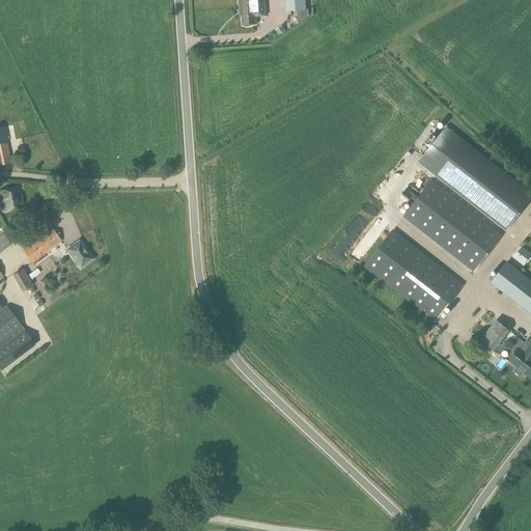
[(256,25),(256,18),(266,17),(264,0),(240,0),(239,0),(239,10),(241,10),(241,18),(242,18),(243,26),(256,25)]
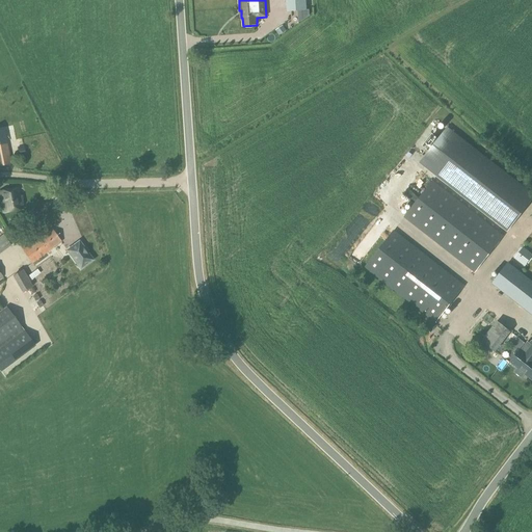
[(286,0),(287,11),(307,10),(306,0),(286,0)]
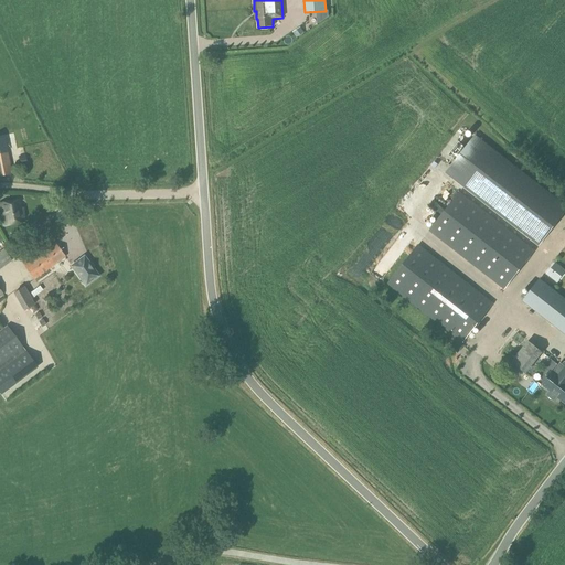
[(300,28),(292,32),(297,38),(304,32),(300,28)]
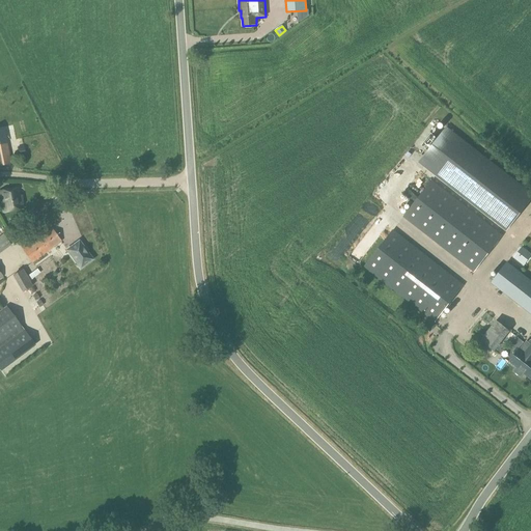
[(428,151),(419,163),(506,231),(530,199),(530,193),(477,151),(447,128),(441,135),(439,133),(436,137),(431,134),(422,146),(428,151)]
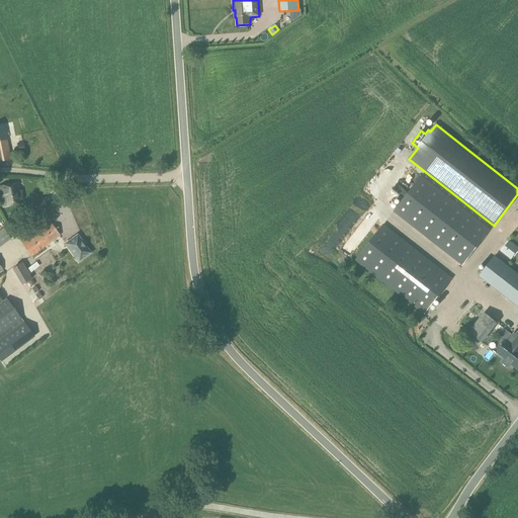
[(0,162),(11,160),(7,140),(0,141),(0,162)]
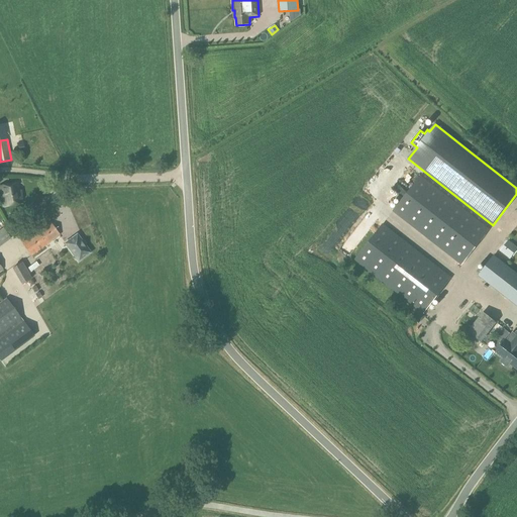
[(461,266),(490,229),(410,167),(392,189),(403,198),(393,211),(461,266)]
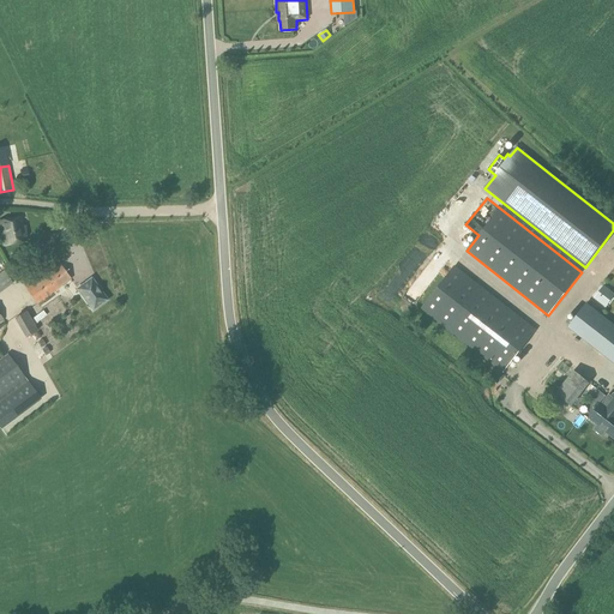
[(26,241),(22,217),(0,222),(0,229),(4,246),(26,241)]
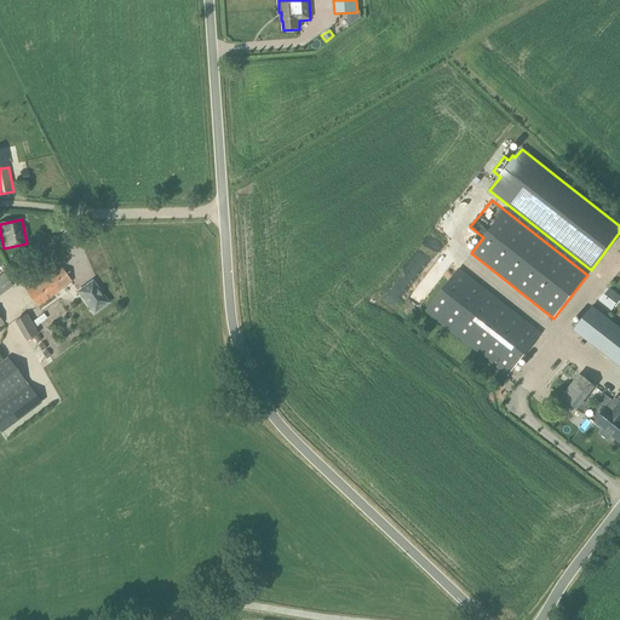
[(38,308),(72,282),(61,268),(27,292),(38,308)]
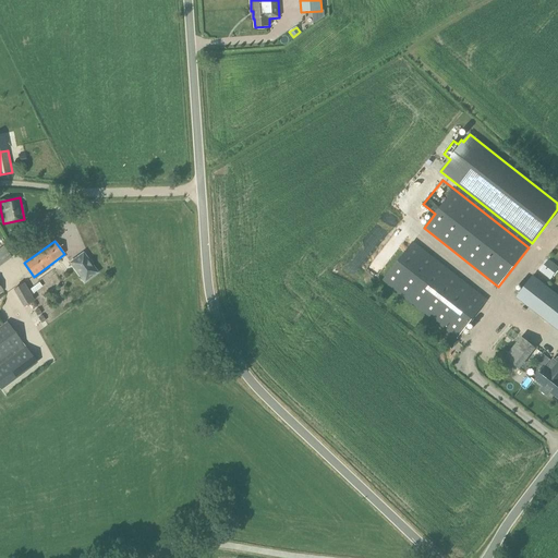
[(0,266),(12,257),(11,256),(17,252),(11,242),(4,247),(3,246),(0,249),(0,266)]
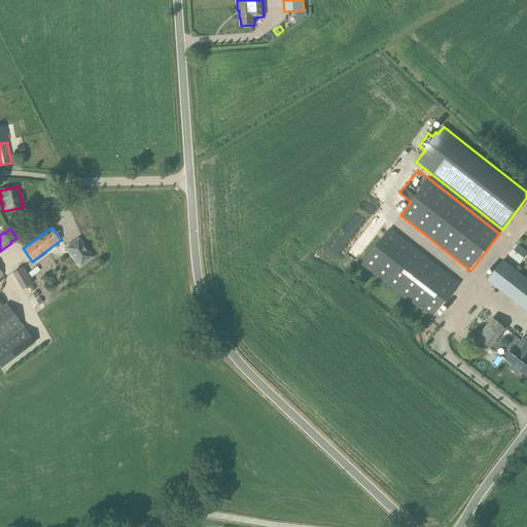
[(361,266),(431,320),(460,283),(390,229),(361,266)]
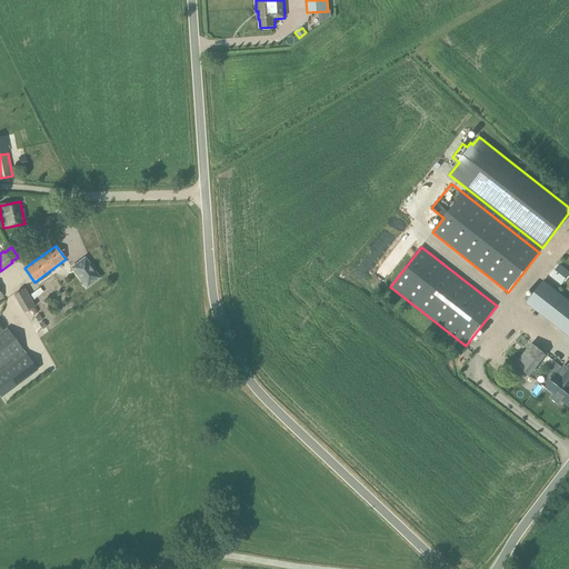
[(71,269),(87,289),(100,279),(85,259),(71,269)]
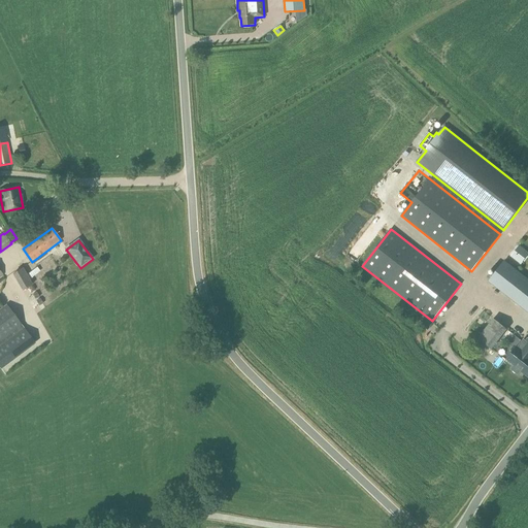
[(527,311),(527,279),(504,262),(489,282),(527,311)]
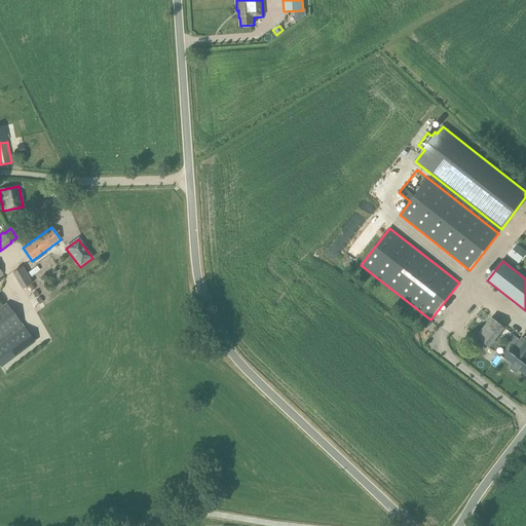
[(22,290),(32,284),(23,267),(12,273),(22,290)]
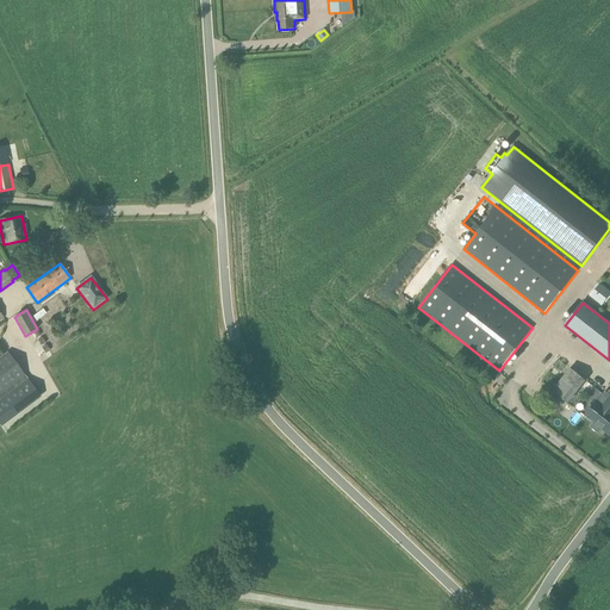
[(0,361),(0,424),(38,396),(8,355),(0,361)]
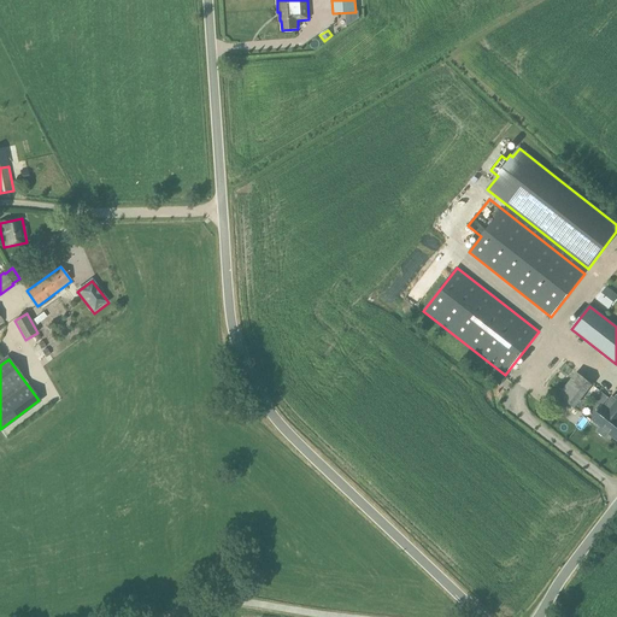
[(495,370),(489,378),(497,383),(503,375),(495,370)]
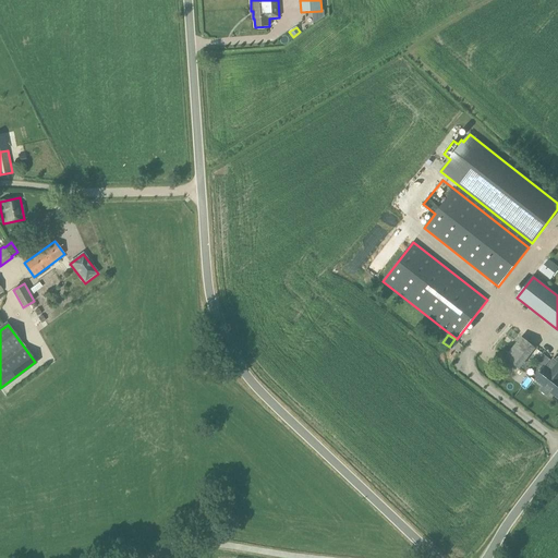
[(505,358),(520,370),(536,349),(521,337),(505,358)]
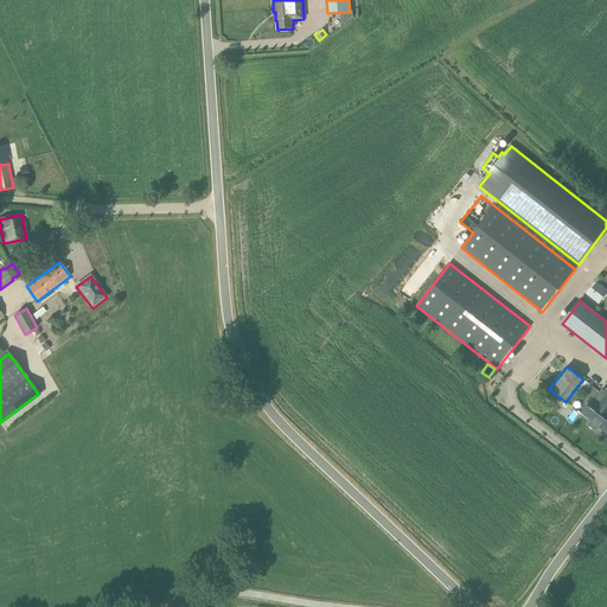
[(606,394),(602,390),(595,400),(594,398),(582,414),(606,433),(606,394)]
